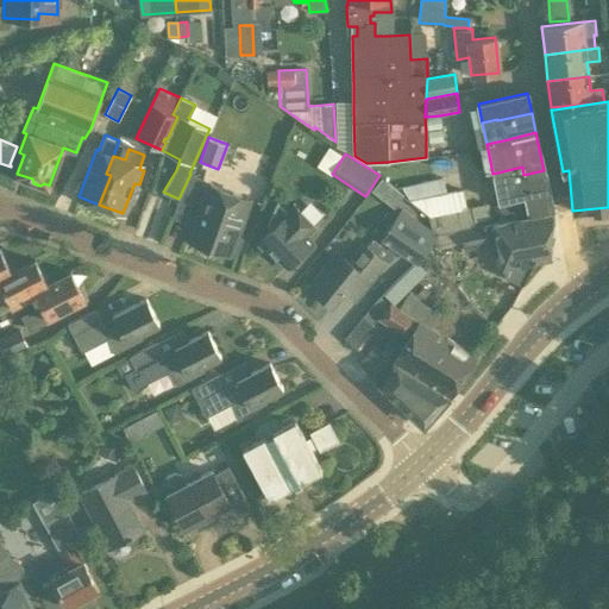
[(522,167),(493,174),(498,201),(508,199),(513,218),(553,211),(544,170),(523,175),(522,167)]
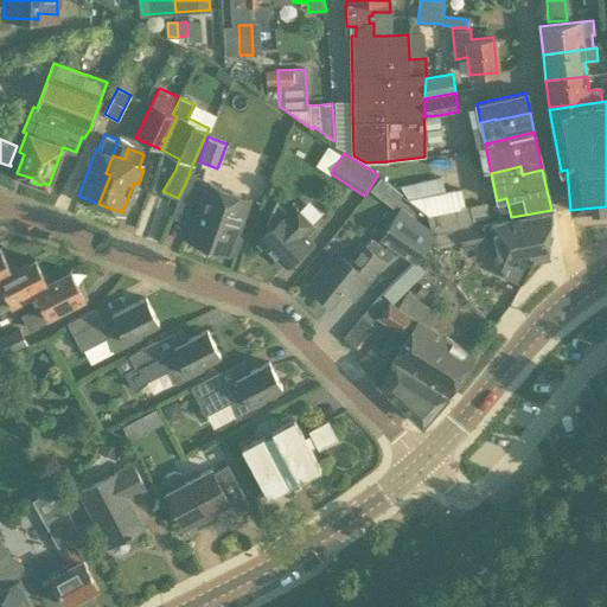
[(190,173),(178,198),(192,205),(203,180),(190,173)]
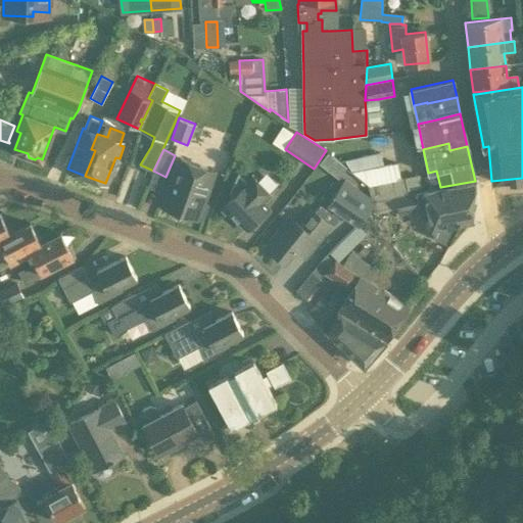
[(343,159),(350,172),(382,165),(380,152),(348,158),(343,159)]
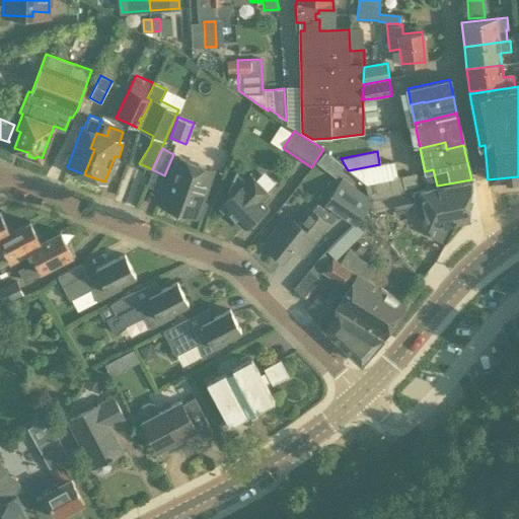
[(161,204),(197,217),(214,169),(177,157),(161,204)]
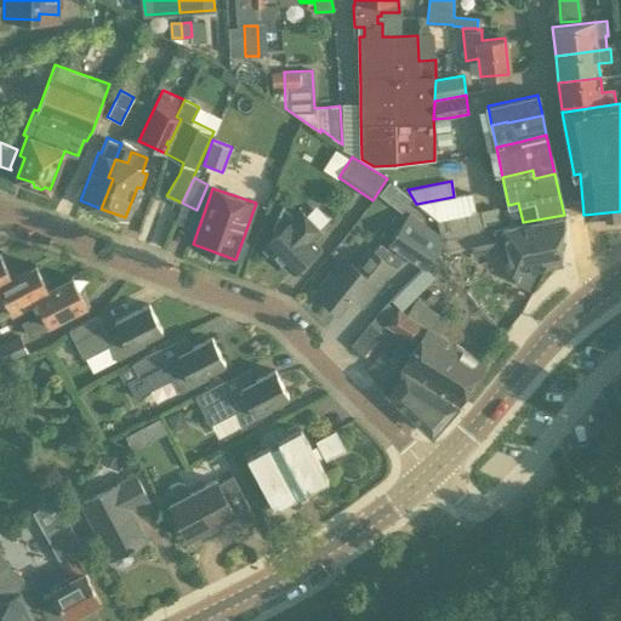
[(416,204),(438,221),(474,214),(471,193),(454,197),(416,204)]
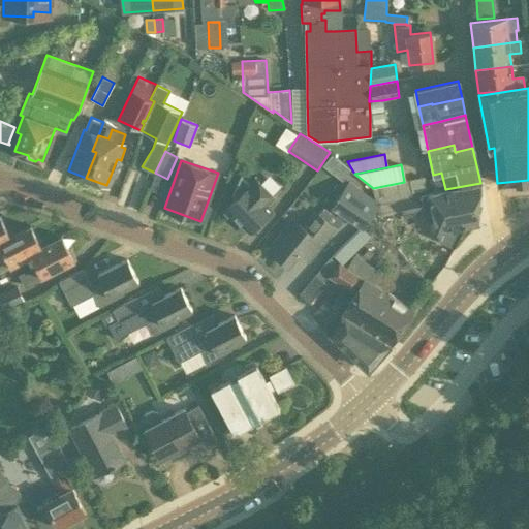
[(257,177),(249,185),(241,177),(234,194),(237,197),(227,207),(251,230),(273,210),(266,203),(270,199),(261,191),(267,186),(257,177)]
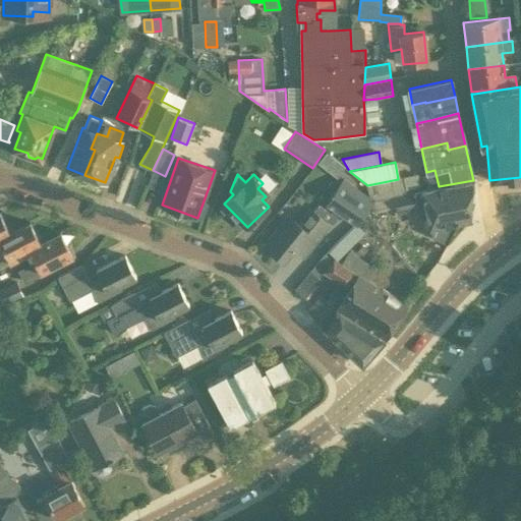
[(422,189),(422,191),(421,191),(420,185),(407,187),(406,178),(368,185),(370,200),(371,205),(372,211),(396,207),(397,213),(418,209),(420,218),(427,217),(430,228),(432,237),(447,243),(457,223),(470,220),(473,180),(439,186),(422,189)]
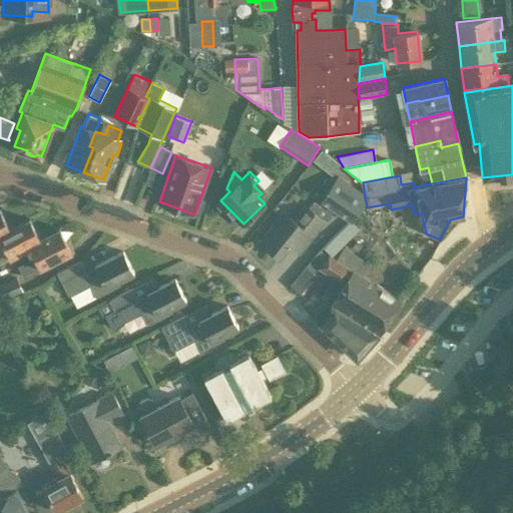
[(366,201),(365,197),(337,177),(321,201),(352,222),(366,201)]
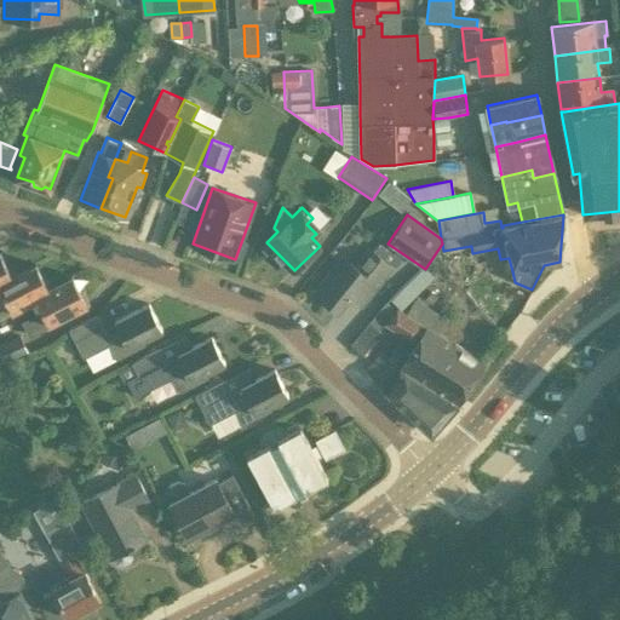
[(372,250),(356,269),(342,257),(313,293),(338,313),(367,276),(379,287),(394,268),(372,250)]
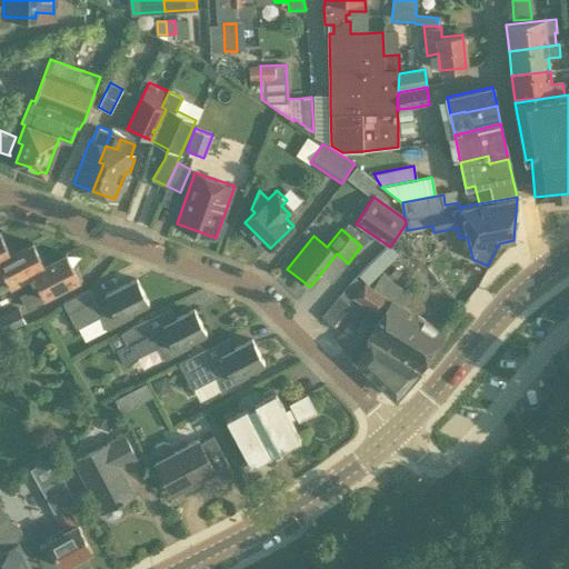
[(0,259),(10,255),(0,233),(0,259)]
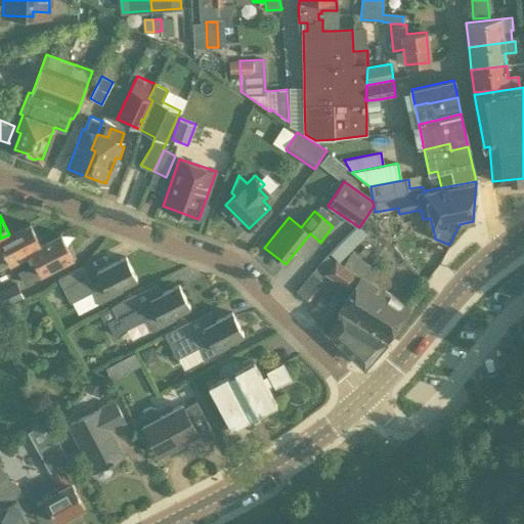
[(0,246),(5,255),(0,257),(0,269),(9,265),(30,255),(42,249),(40,244),(30,224),(9,234),(0,238),(0,246)]
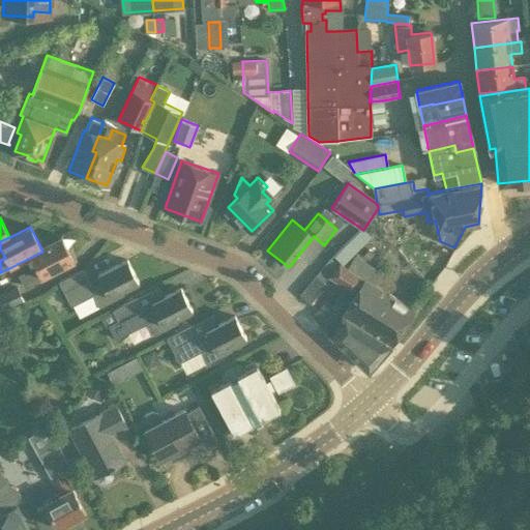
[(30,258),(35,267),(20,275),(25,286),(42,280),(56,273),(55,270),(74,261),(61,236),(40,246),(42,252),(30,258)]
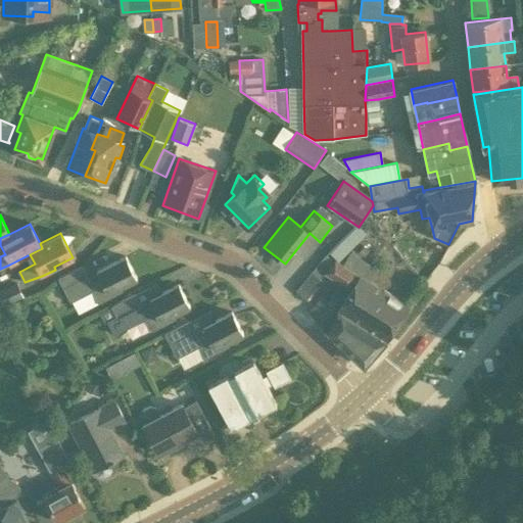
[(333,260),(323,254),(296,290),(305,298),(321,280),(319,278),(324,272),(340,282),(339,285),(397,322),(408,305),(370,281),(334,258),(333,260)]
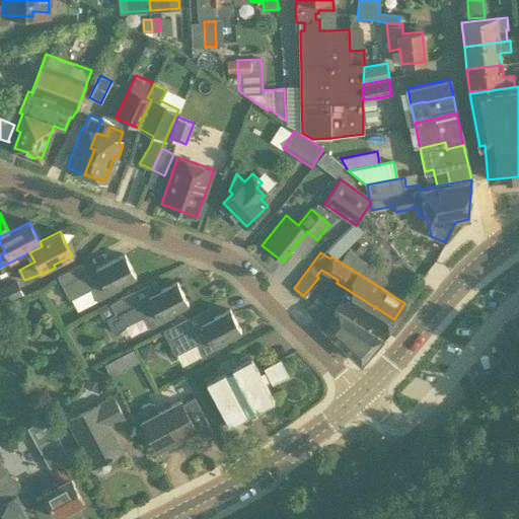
[(87,275),(86,274),(81,264),(57,276),(70,300),(92,288),(98,299),(119,288),(118,285),(136,276),(125,254),(95,269),(96,271),(87,275)]
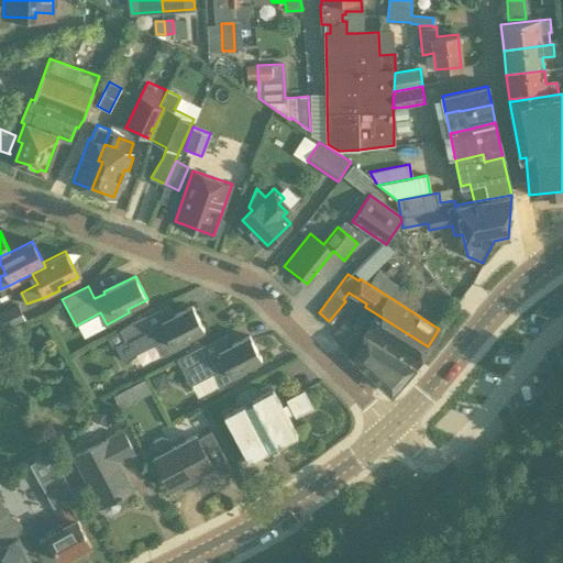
[(19,305),(0,312),(0,329),(24,319),(19,305)]
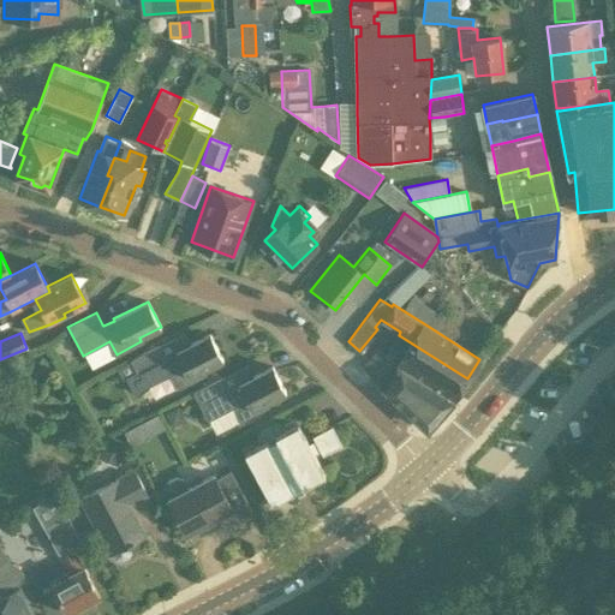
[(130,359),(137,371),(126,377),(135,394),(173,375),(179,387),(203,374),(202,370),(224,359),(210,334),(175,351),(177,353),(166,359),(159,345),(130,359)]
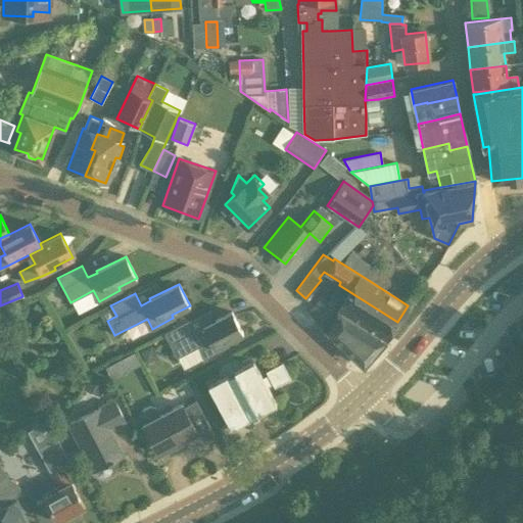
[(397,322),(339,285),(331,299),(340,304),(337,310),(362,325),(385,341),(386,339),(397,322)]
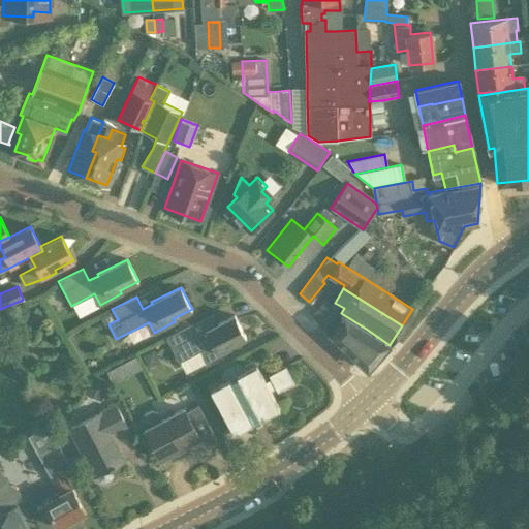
[(327,302),(313,315),(316,320),(324,329),(330,334),(329,334),(346,350),(366,329),(341,313),(327,302)]
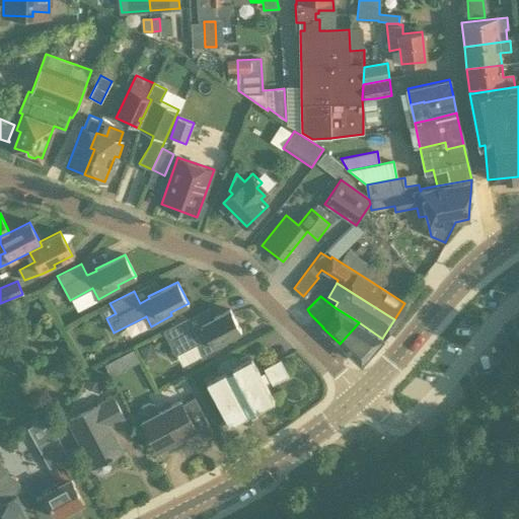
[(187,318),(163,331),(175,355),(199,344),(204,354),(225,343),(223,341),(241,330),(230,309),(202,324),(202,325),(193,330),(187,318)]
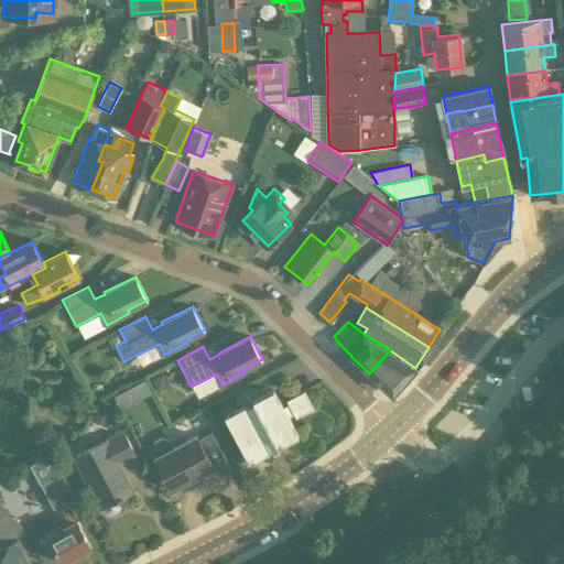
[(390,350),(369,373),(392,393),(415,368),(390,350)]
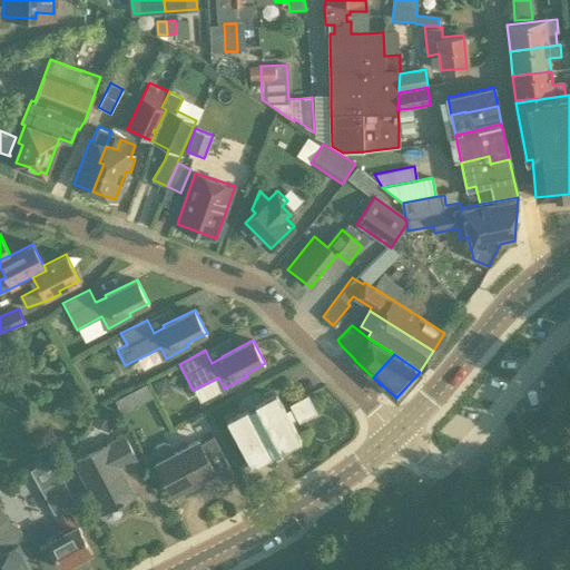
[(127,408),(153,396),(147,383),(121,394),(127,408)]
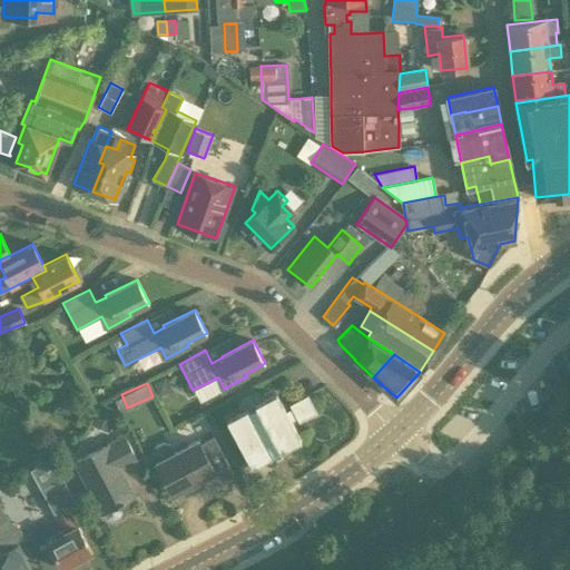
[(293,410),(287,413),(276,393),(262,401),(258,397),(254,396),(249,396),(245,399),(243,402),(241,406),(242,411),(227,419),(252,465),(301,440),(291,420),(296,416),(300,422),(317,413),(307,395),(290,404),(293,410)]
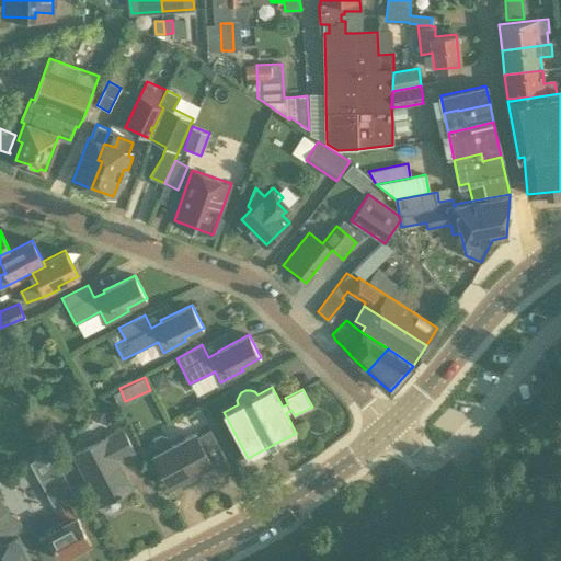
[(100,397),(90,418),(107,426),(117,405),(100,397)]
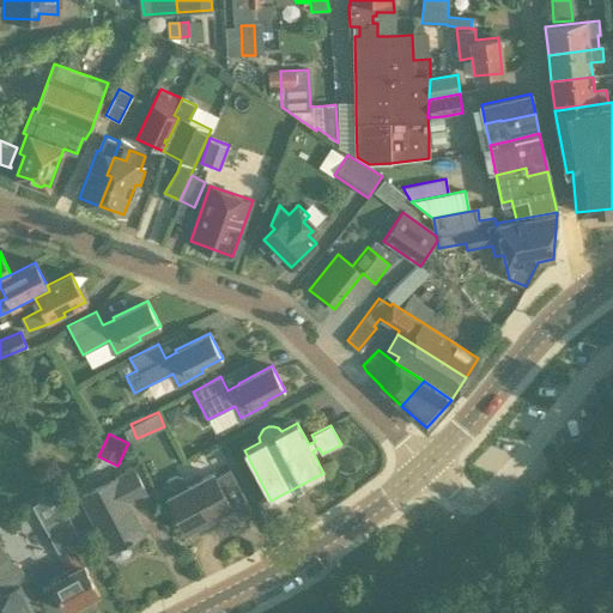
[(134,469),(115,479),(114,478),(80,497),(109,552),(111,551),(115,557),(121,559),(129,554),(132,548),(128,542),(144,534),(128,504),(147,495),(134,469)]
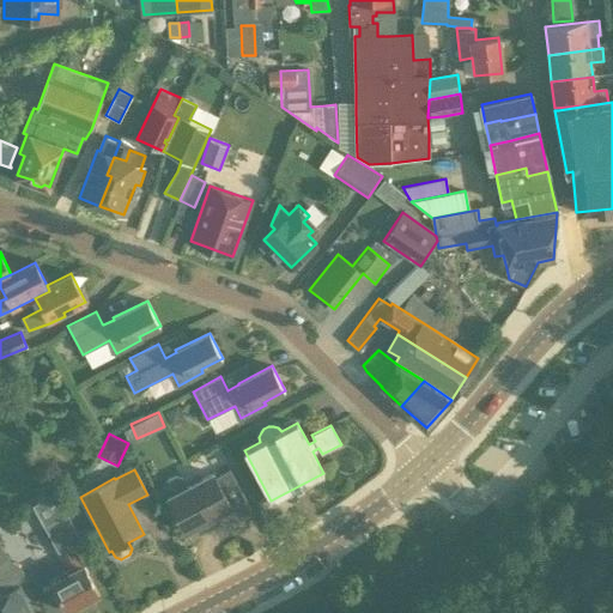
[(231,521),(252,510),(230,469),(216,478),(213,473),(187,487),(182,479),(175,477),(168,480),(165,487),(170,497),(168,498),(186,532),(225,510),(231,521)]
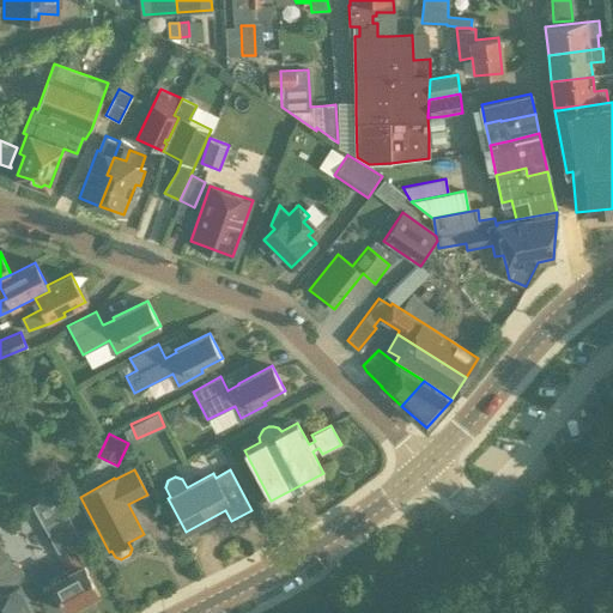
[(74,489),(67,473),(52,480),(59,496),(74,489)]
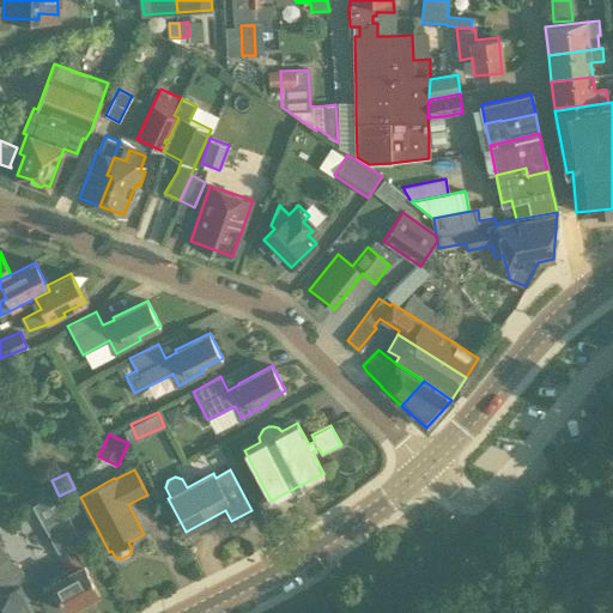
[(67,515),(44,527),(58,553),(80,541),(67,515)]
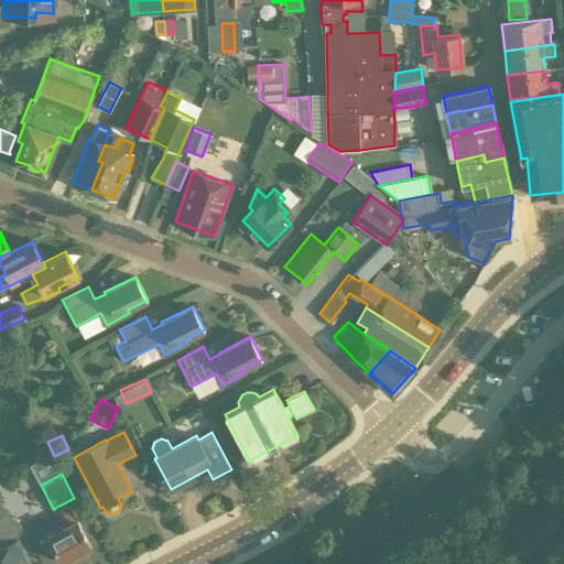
[(54,510),(63,528),(45,537),(60,563),(63,562),(64,563),(67,563),(78,559),(76,554),(90,546),(76,520),(77,520),(68,502),(54,510)]
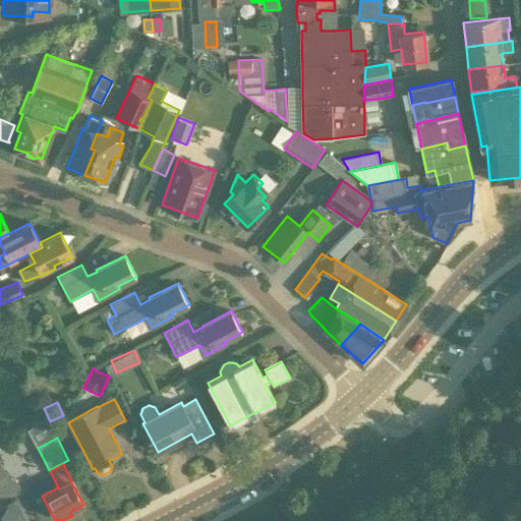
[(6,474),(5,474),(0,476),(0,502),(1,506),(0,506),(0,520),(26,520),(15,499),(20,486),(17,480),(6,474)]
